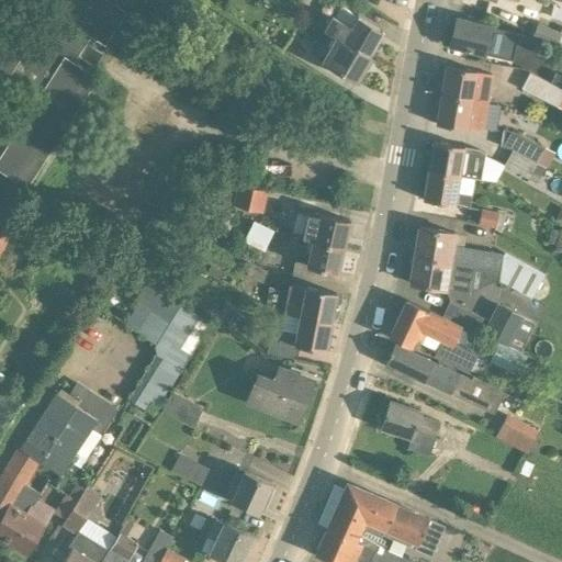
[(104,44),(124,11),(107,0),(55,0),(48,10),(66,21),(43,57),(23,45),(20,49),(0,36),(0,150),(2,153),(0,155),(0,171),(25,188),(96,78),(72,63),(90,35),(104,44)]
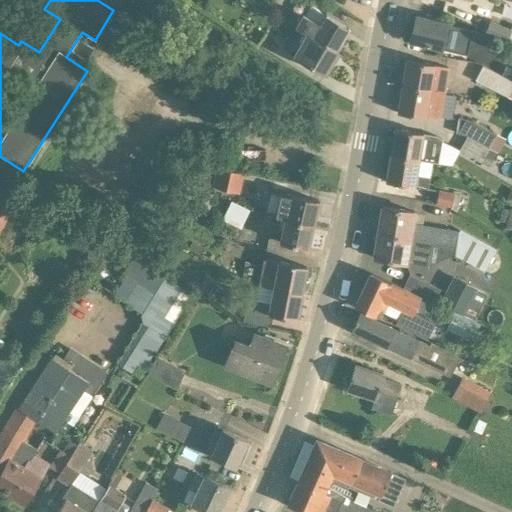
[(303,16),(299,13),(291,25),(304,33),(337,53),(337,52),(335,51),(347,29),(310,6),(303,16)]
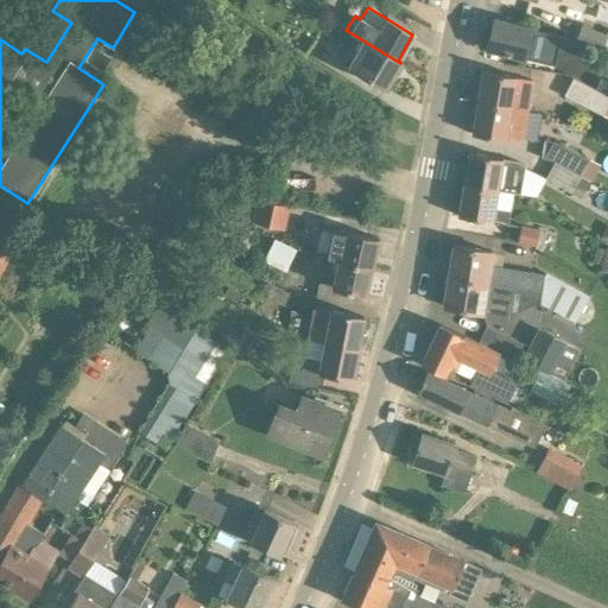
[(562,36),(549,33),(532,29),(493,20),(486,50),(525,58),(553,65),(558,50),(562,36)]
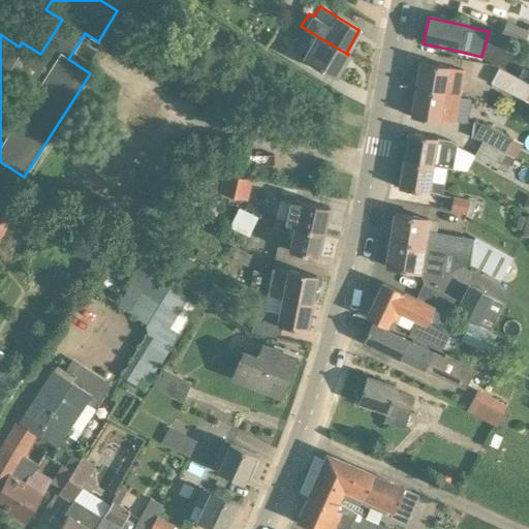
[(523,44),(528,33),(507,25),(503,37),(506,38),(523,44)]
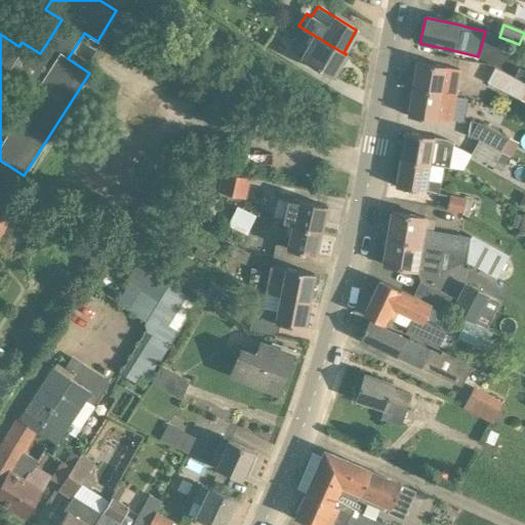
[(499,37),(485,31),(482,43),(500,47),(502,38),(499,37)]
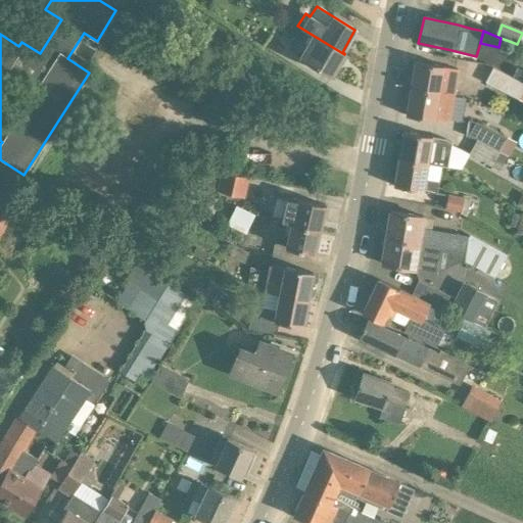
[(344,54),(311,34),(304,44),(297,42),(291,53),(331,77),(344,54)]
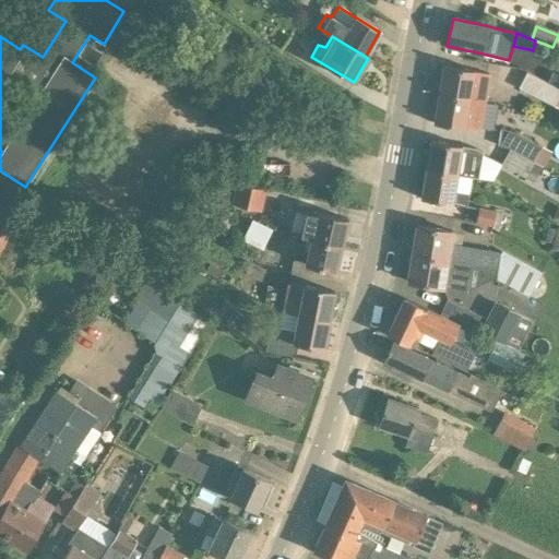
[(484,102),(489,73),(443,66),(439,94),(484,102)]
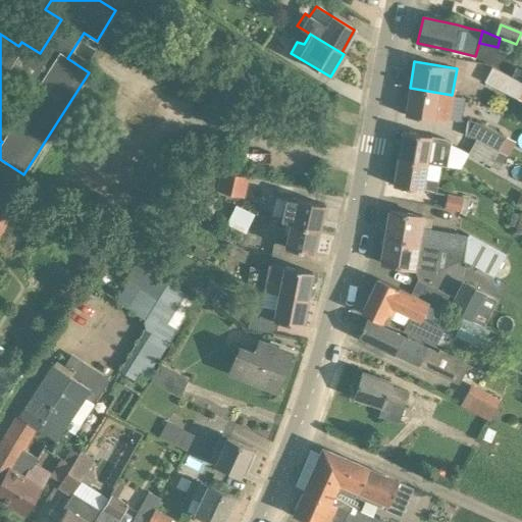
[(518,99),(521,90),(521,84),(492,68),(485,83),(518,99)]
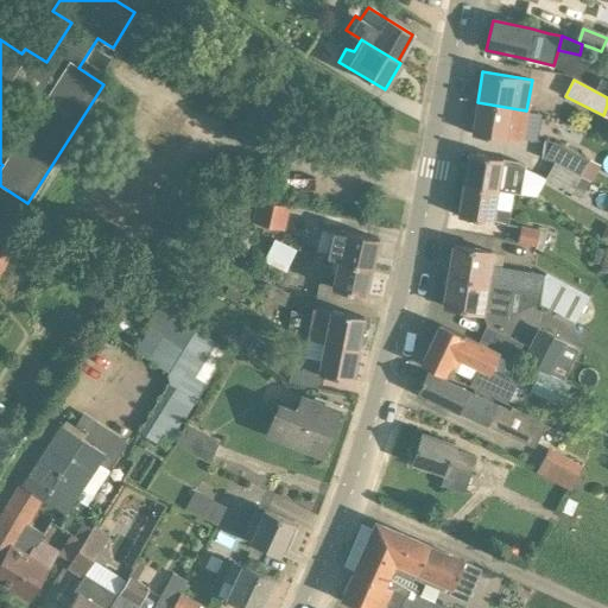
[(472,134),(520,143),(526,111),(477,102),(472,134)]
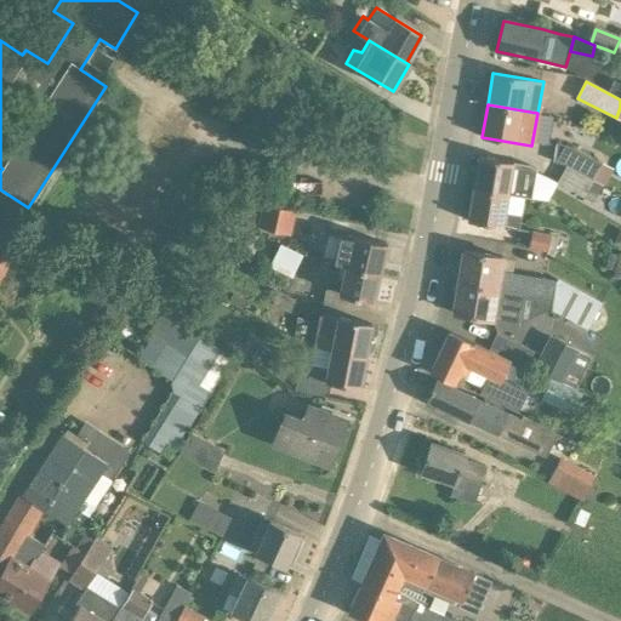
[(592,181),(603,164),(574,148),(554,144),(552,163),(567,166),(592,181)]
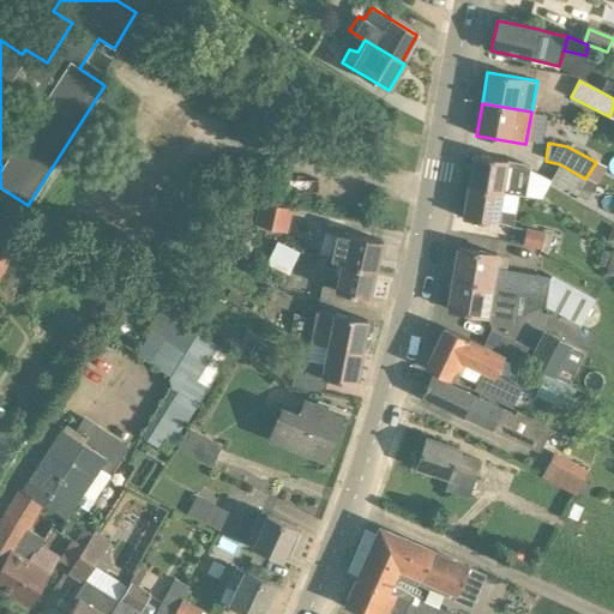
[(521,178),(523,163),(473,156),(468,186),(501,193),(505,174),(521,178)]
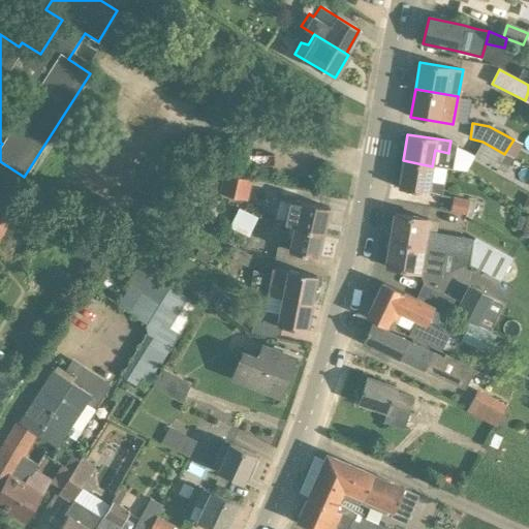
[(504,173),(512,158),(504,154),(483,142),(474,156),(504,173)]
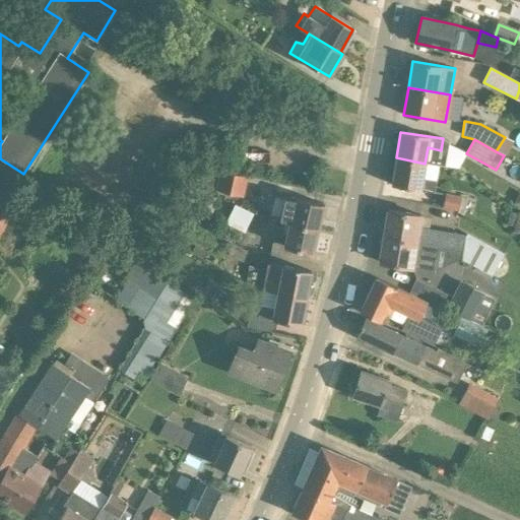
[(434,192),(435,181),(428,180),(429,175),(424,174),(425,164),(396,157),(391,185),(434,192)]
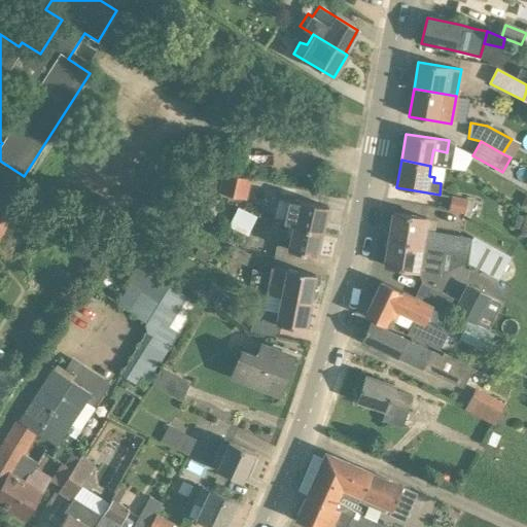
[(252,182),(222,176),(217,196),(247,203),(252,182)]
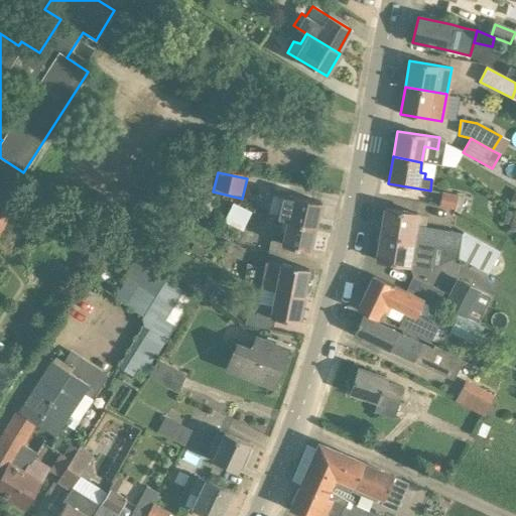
[(213,187),(215,176),(202,174),(200,184),(213,187)]
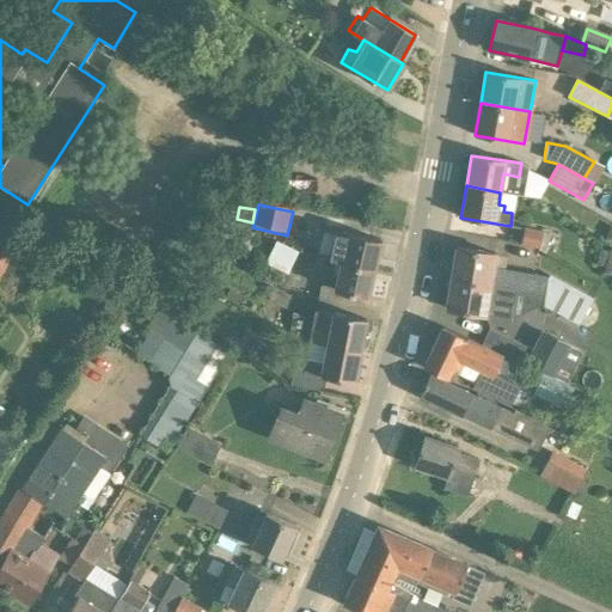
[(542,246),(544,233),(524,230),(521,243),(542,246)]
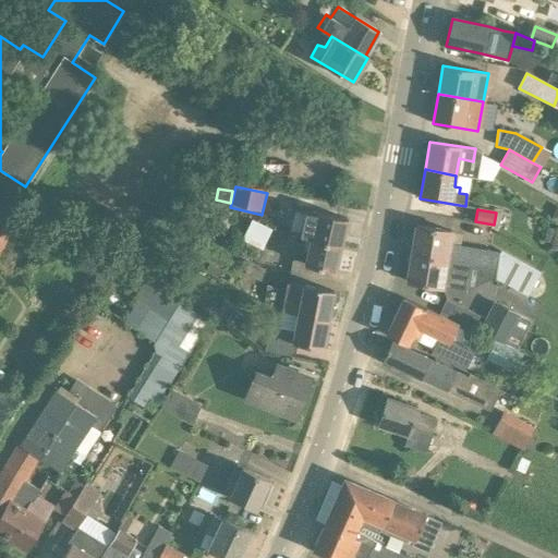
[(0,255),(14,228),(13,228),(17,220),(0,210),(0,255)]
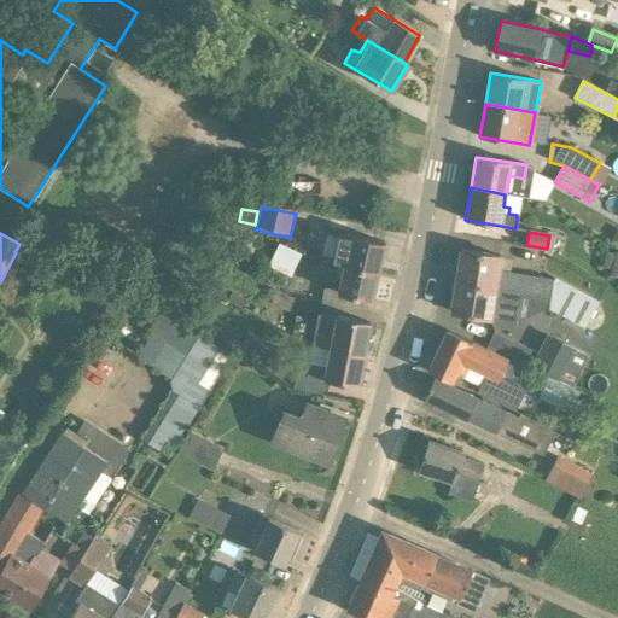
[(377,272),(383,242),(348,234),(342,263),(377,272)]
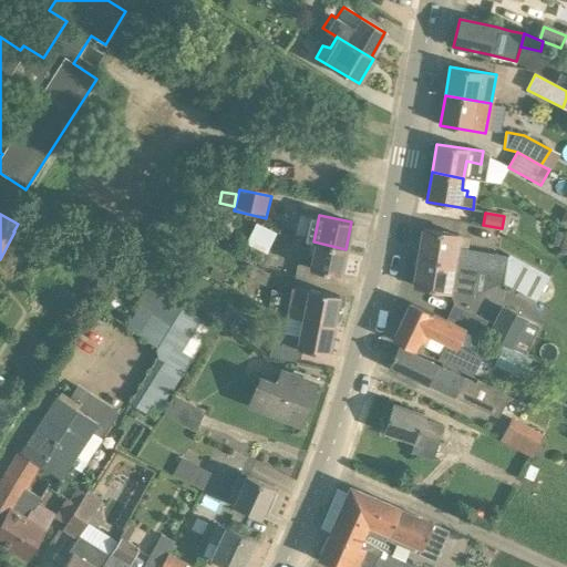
[(248,241),(268,249),(277,229),(257,220),(248,241)]
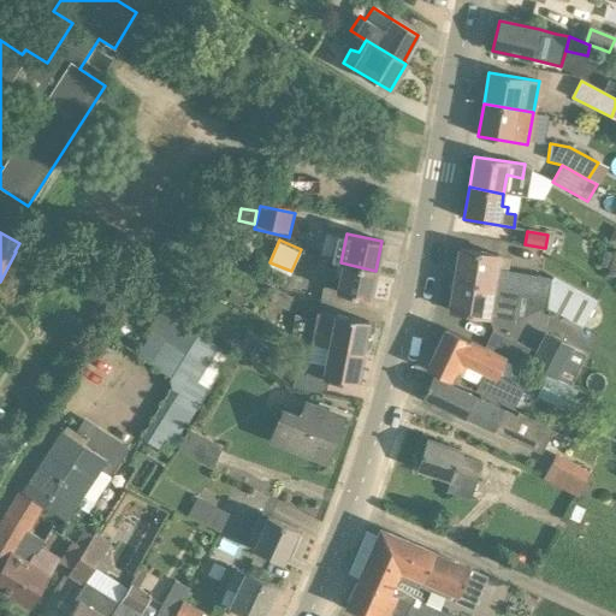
[(550,280),(550,278),(496,270),(498,255),(460,249),(454,279),(520,291),(520,295),(546,300),(546,307),(581,326),(596,301),(552,277),(550,280)]
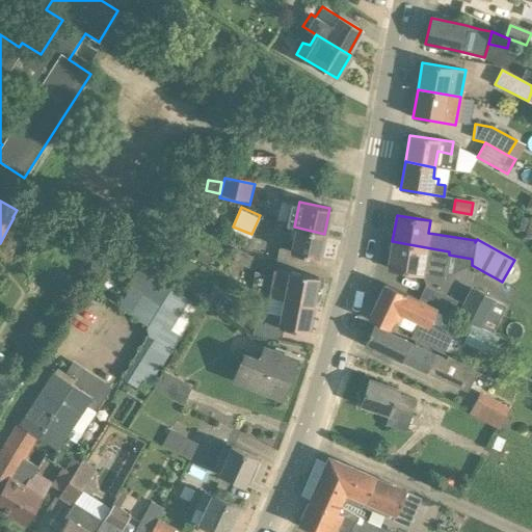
[(530,234),(529,239),(531,239),(531,219),(524,217),(521,232),(530,234)]
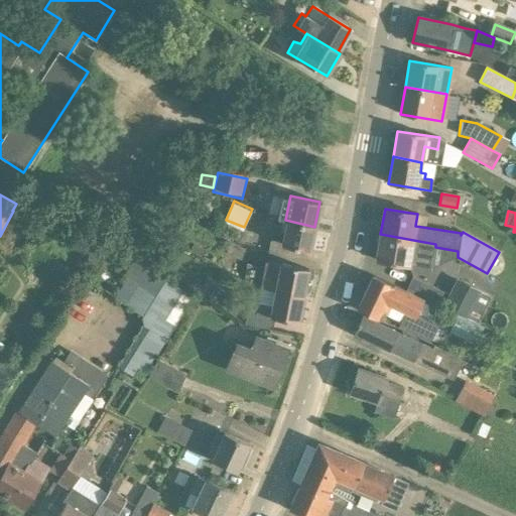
[(308,252),(314,227),(285,220),(279,245),(308,252)]
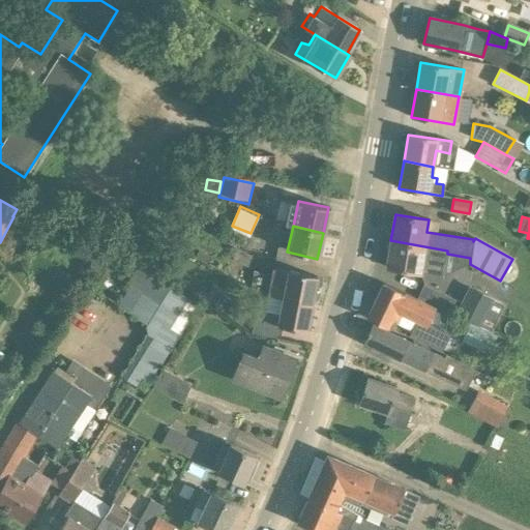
[(443,276),(445,263),(447,254),(447,251),(390,240),(386,267),(429,274),(443,276)]
